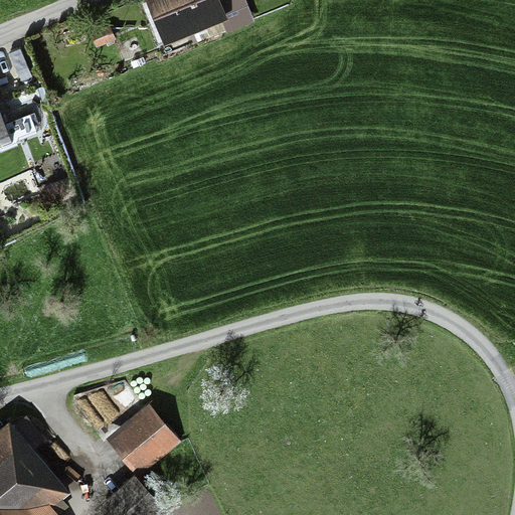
[(145,0),(163,44),(189,33),(193,42),(226,30),(226,31),(254,21),(245,0),(145,0)]
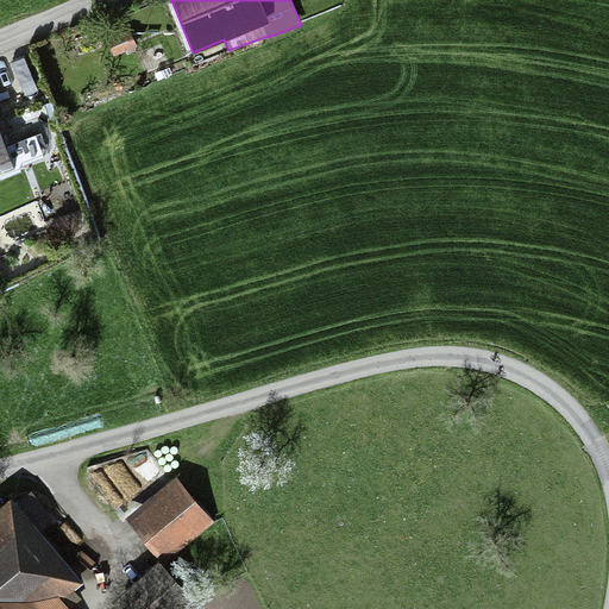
[(137,45),(131,29),(107,37),(113,55),(126,50),(127,55),(137,51),(136,46),(137,45)]
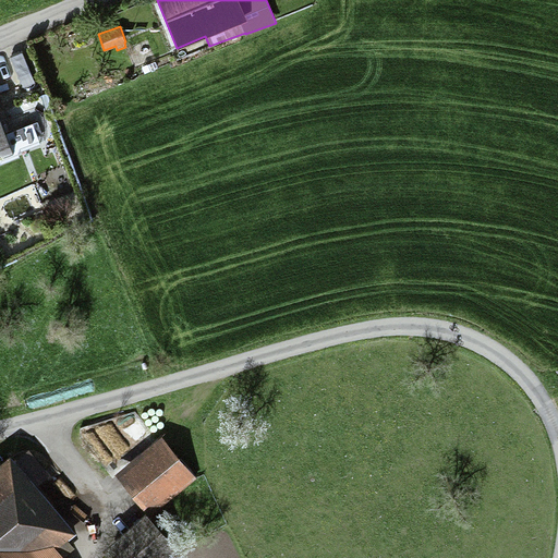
[(158,69),(156,61),(142,65),(144,73),(158,69)]
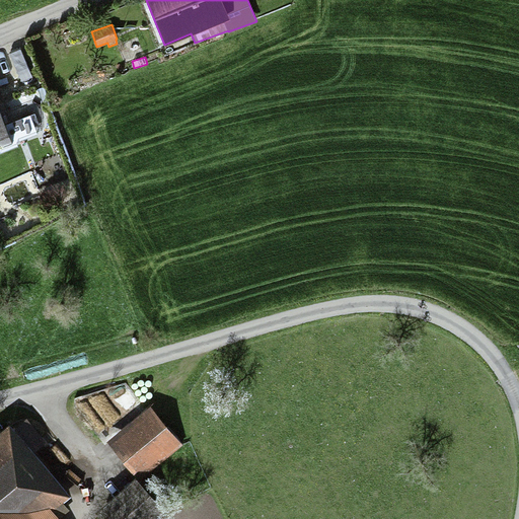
[(0,108),(0,146),(12,142),(13,145),(44,134),(34,110),(5,123),(0,108)]
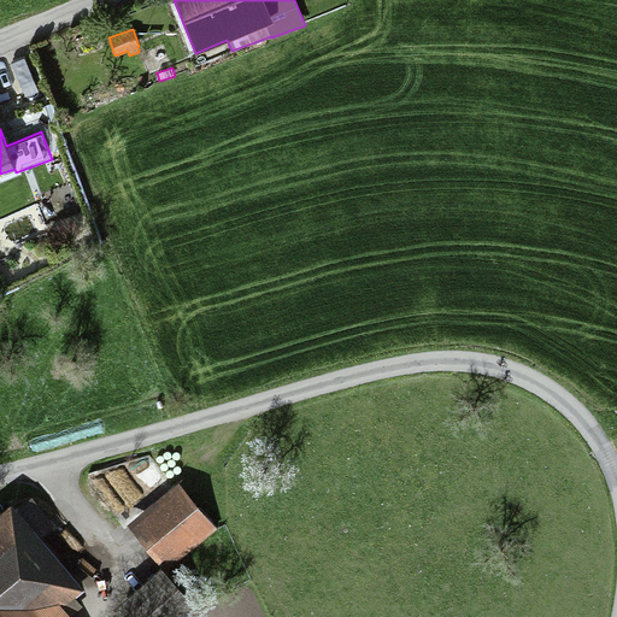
[(27,229),(34,231),(40,230),(45,224),(45,217),(41,212),(35,210),(28,211),(23,216),(23,223),(27,229)]
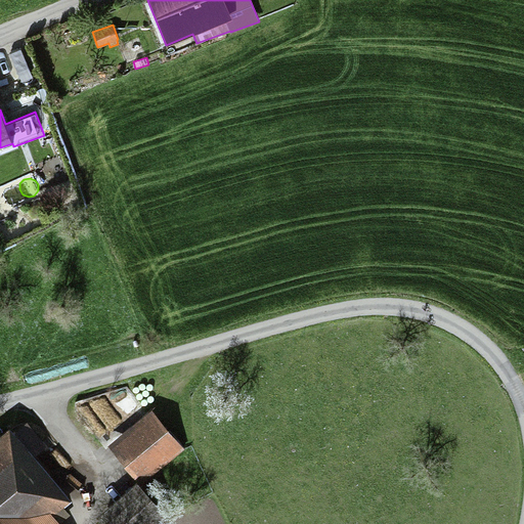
[(13,210),(18,210),(23,206),(23,201),(19,197),(13,197),(9,201),(9,206),(13,210)]
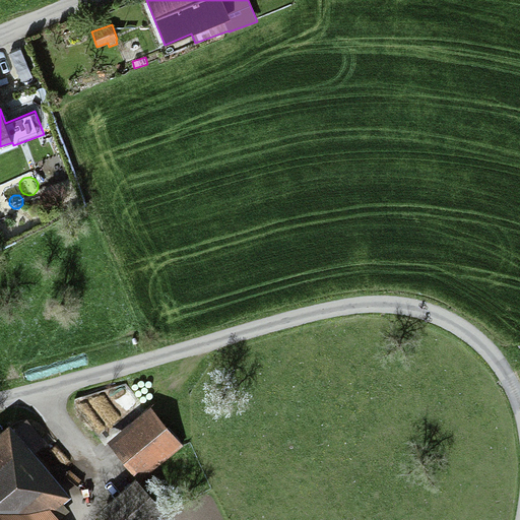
[(108,442),(136,475),(143,469),(148,475),(183,445),(149,406),(108,442)]
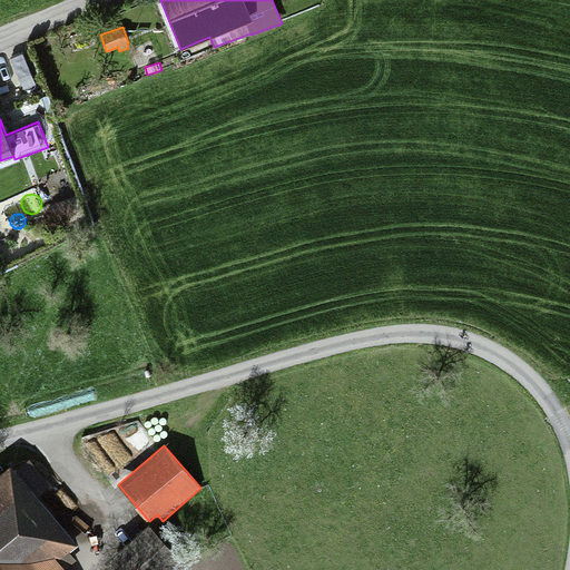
[(10,464),(0,472),(0,569),(67,569),(59,560),(78,543),(38,495),(50,485),(28,460),(16,470),(10,464)]
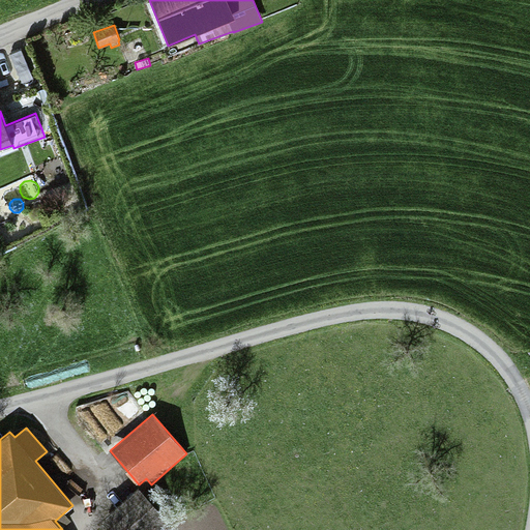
[(138,486),(98,521),(107,529),(157,529),(169,521),(138,486)]
